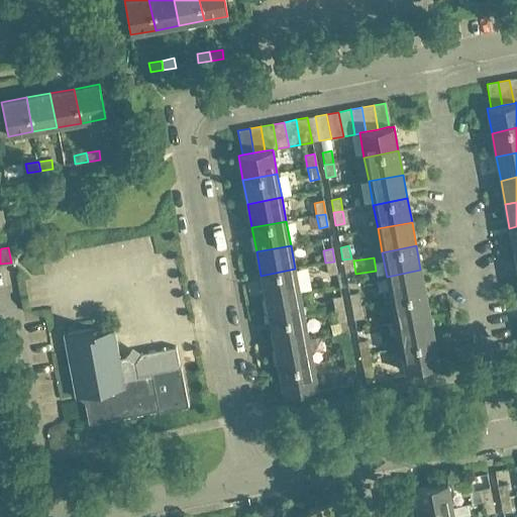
[(353,271),(351,259),(342,260),(344,273),(353,271)]
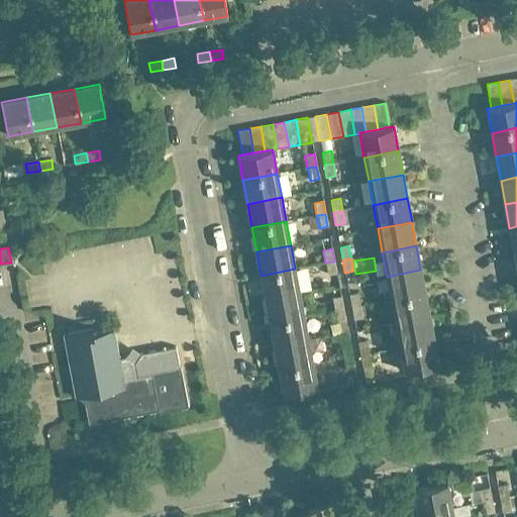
[(336,274),(334,262),(325,263),(328,276),(336,274)]
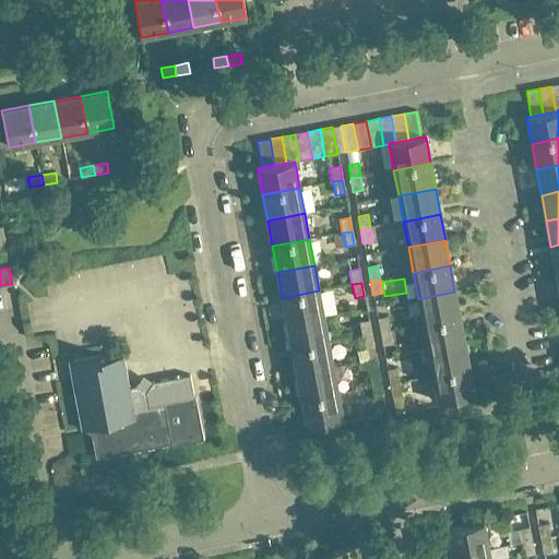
[(323,316),(319,290),(282,298),(287,323),(323,316)]
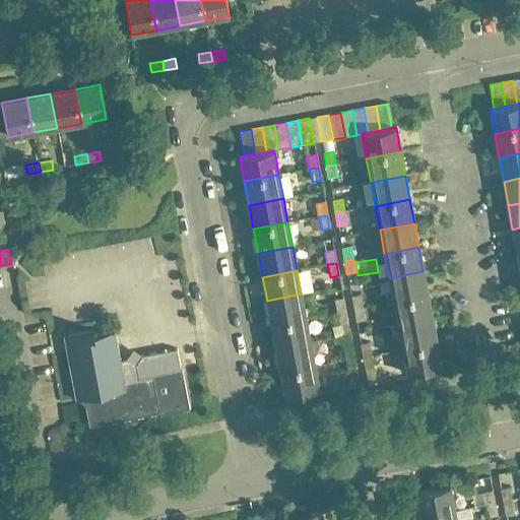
[(428,296),(423,271),(389,278),(393,302),(428,296)]
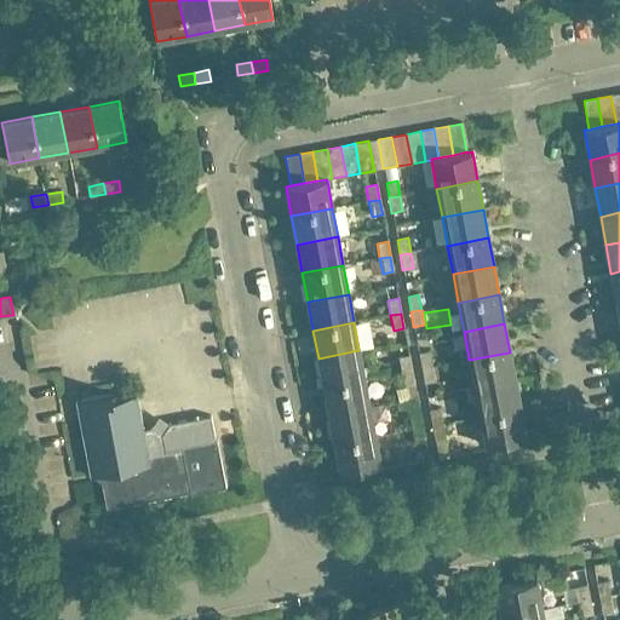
[(365,379),(359,350),(319,359),(323,388),(365,379)]
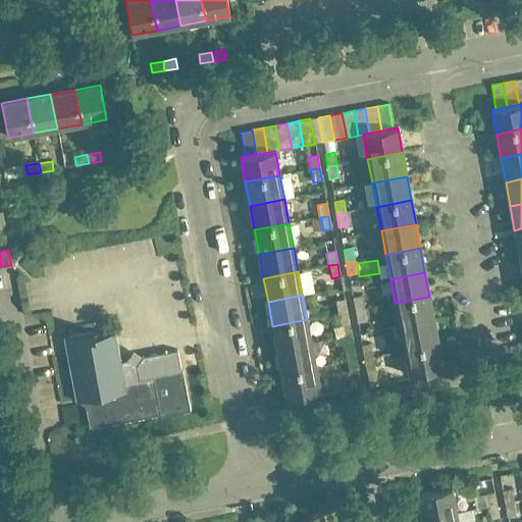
[(363,309),(361,297),(353,298),(355,311),(363,309)]
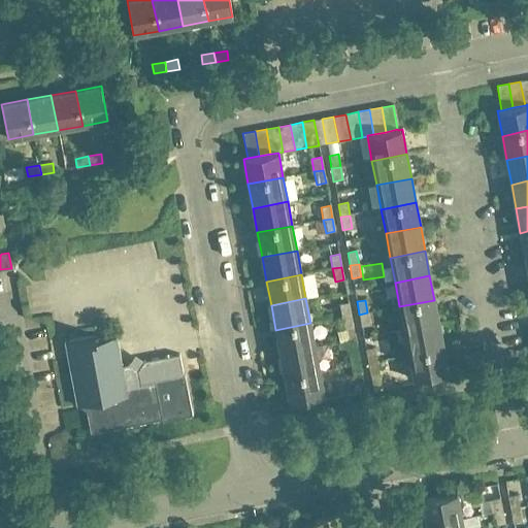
[(403,330),(438,324),(434,300),(399,306),(403,330)]
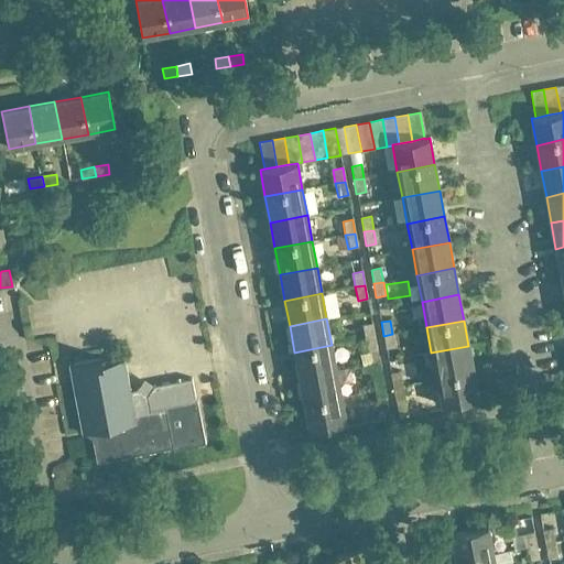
[(375,337),(372,323),(362,325),(365,339),(375,337)]
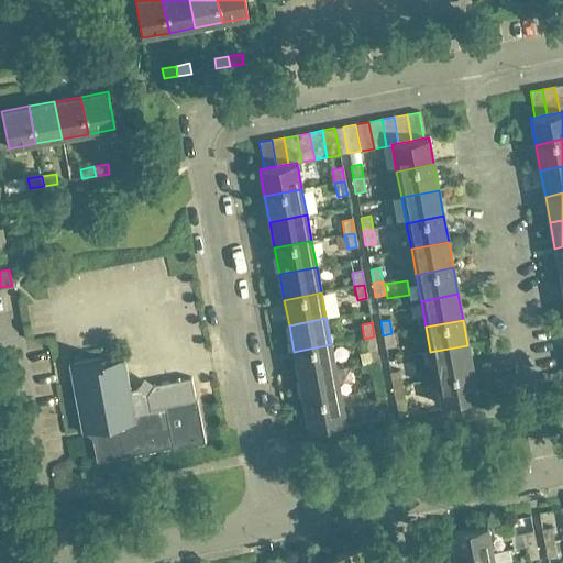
[(395,346),(392,333),(383,335),(385,349),(395,346)]
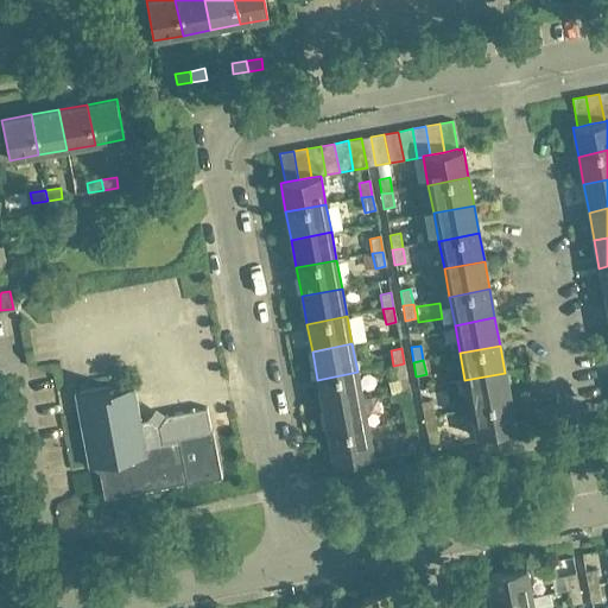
[(404,363),(393,366),(397,380),(406,379),(404,363)]
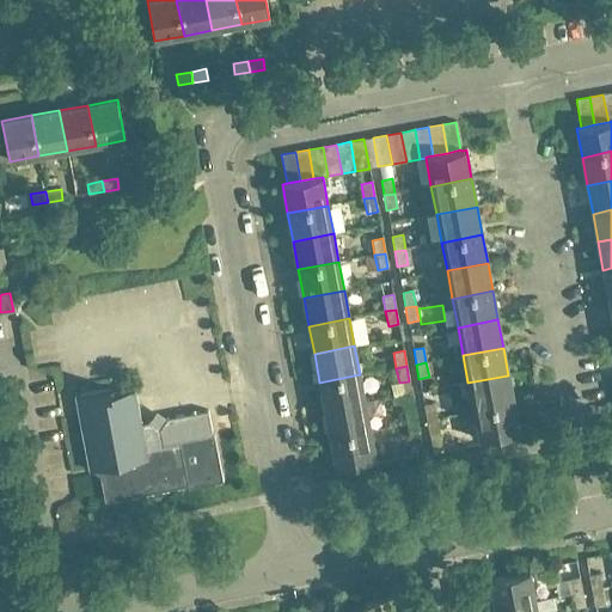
[(365,403),(360,374),(319,383),(325,410),(365,403)]
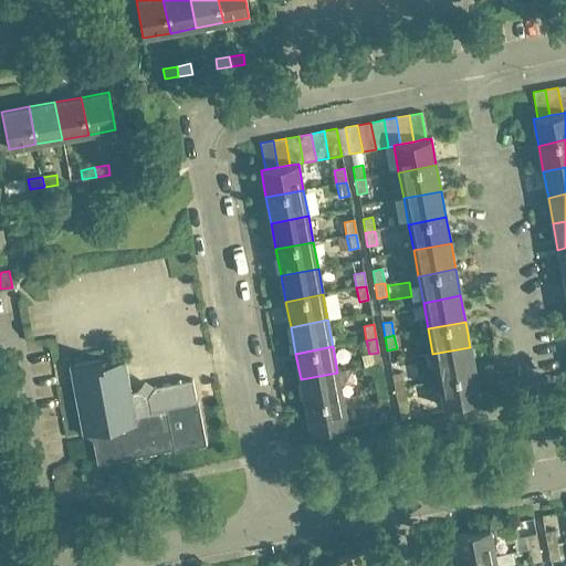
[(475,374),(470,347),(432,354),(438,380),(475,374)]
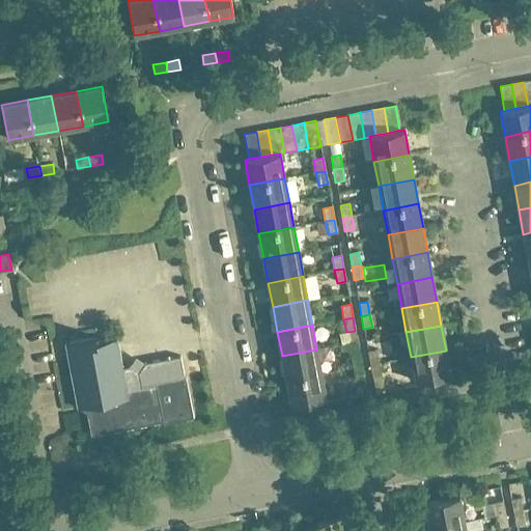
[(127,389),(117,338),(96,341),(95,337),(64,342),(77,408),(85,406),(91,435),(163,421),(163,422),(193,417),(186,376),(156,382),(156,384),(127,389)]
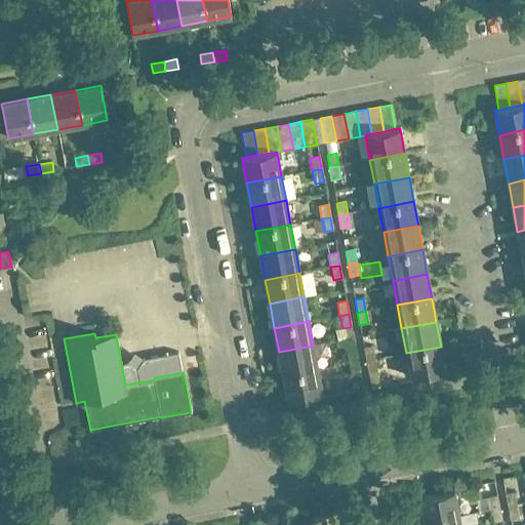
[(313,346),(279,352),(283,376),(318,369),(313,346)]
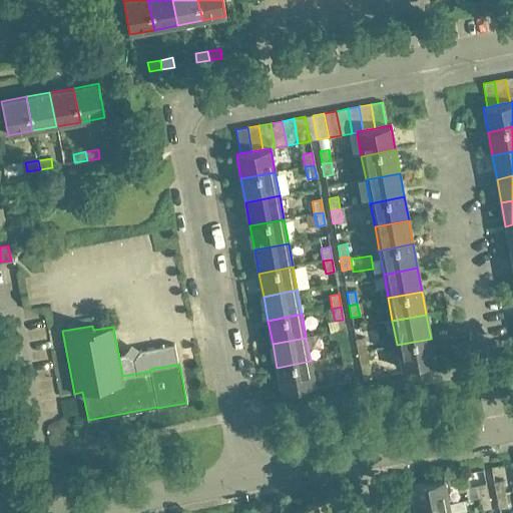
[(366,351),(364,339),(356,340),(358,353),(366,351)]
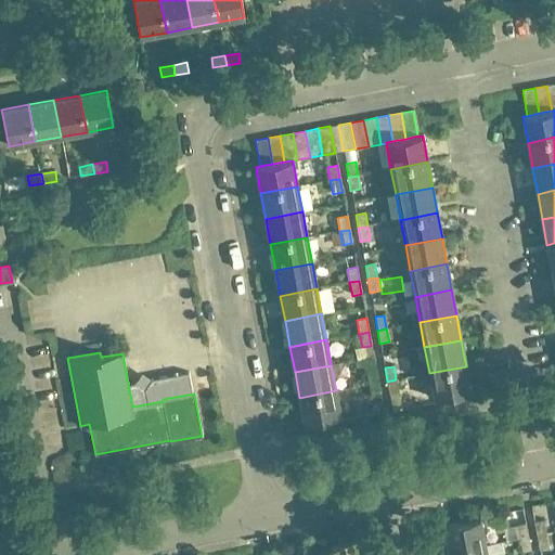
[(472,392),(467,374),(466,366),(429,373),(435,400),(467,394),(472,392)]
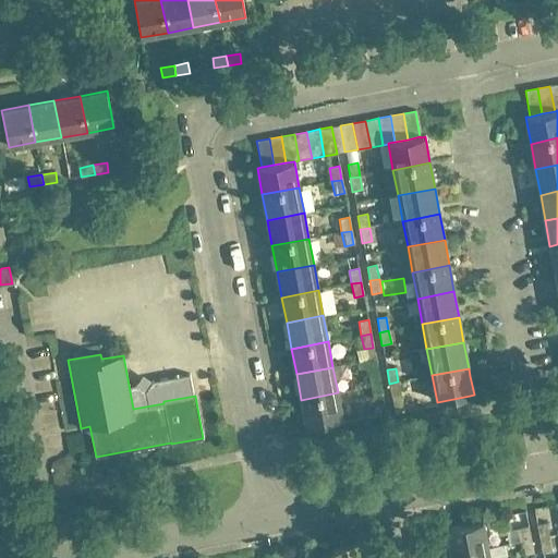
[(380,385),(377,372),(368,373),(371,387),(380,385)]
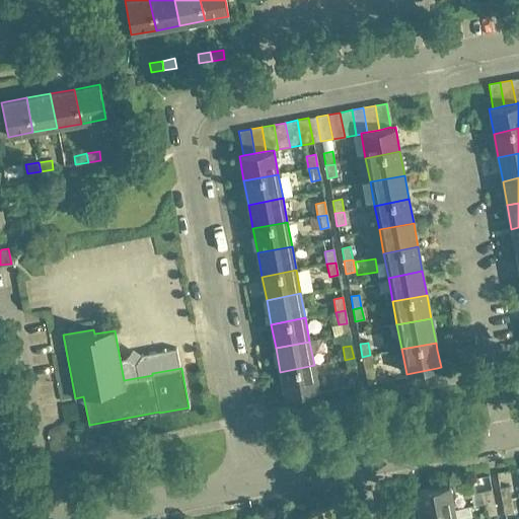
[(373,368),(370,355),(362,357),(364,369),(373,368)]
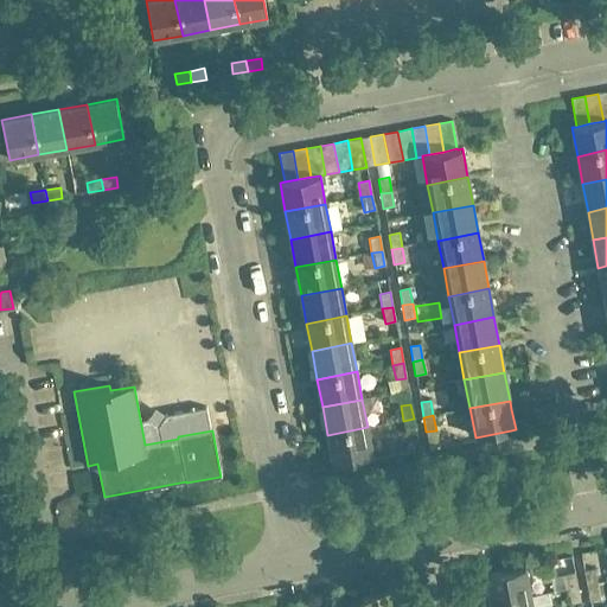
[(416,434),(414,419),(403,421),(406,435),(416,434)]
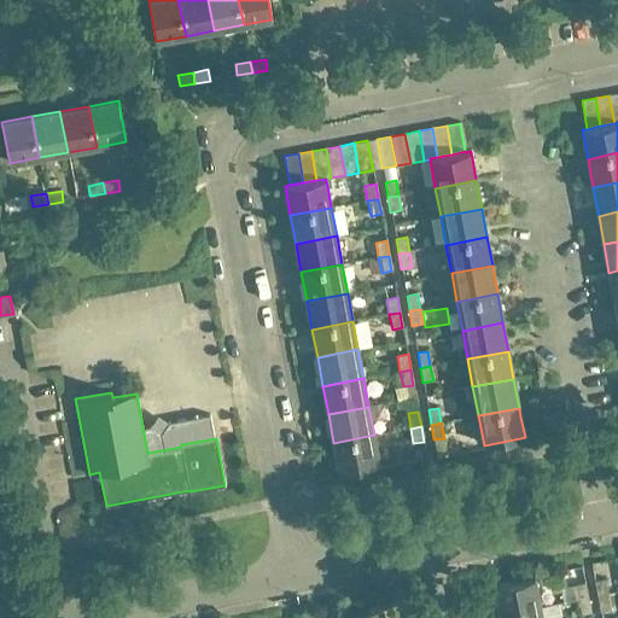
[(333,443),(339,472),(380,465),(374,435),(333,443)]
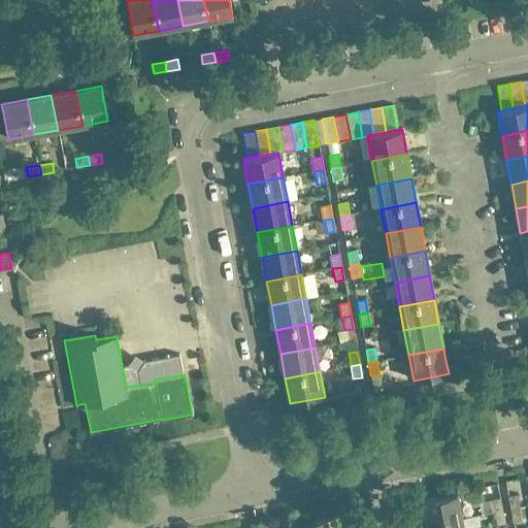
[(62,434),(41,442),(46,457),(68,448),(62,434)]
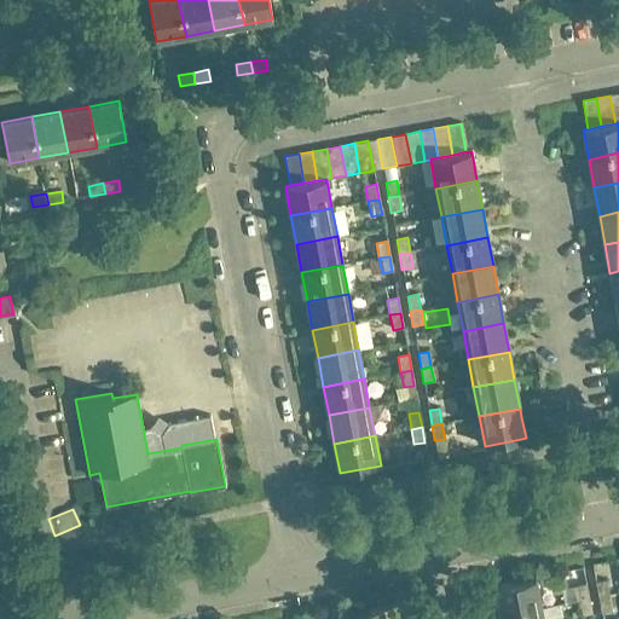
[(541,607),(536,578),(496,585),(501,614),(541,607)]
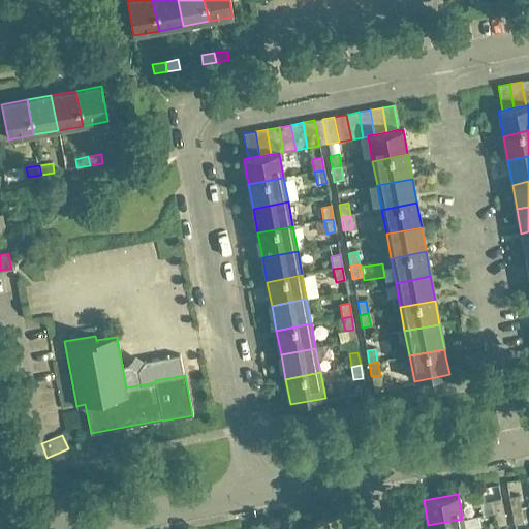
[(521,508),(518,496),(509,497),(511,510),(521,508)]
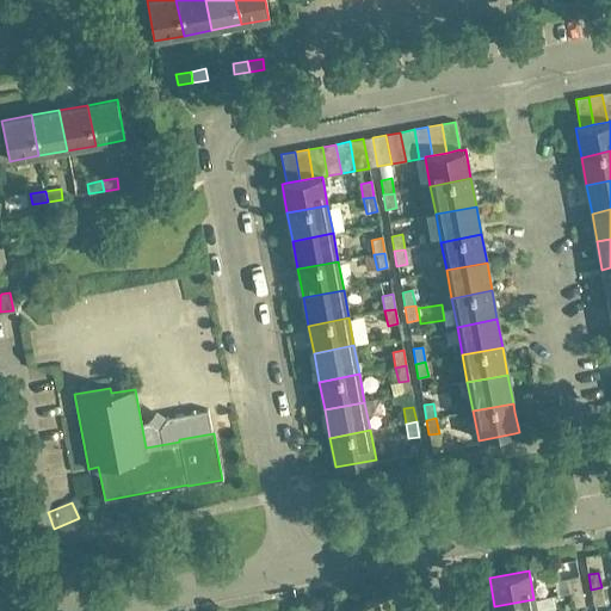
[(581,591),(578,576),(568,578),(571,593),(581,591)]
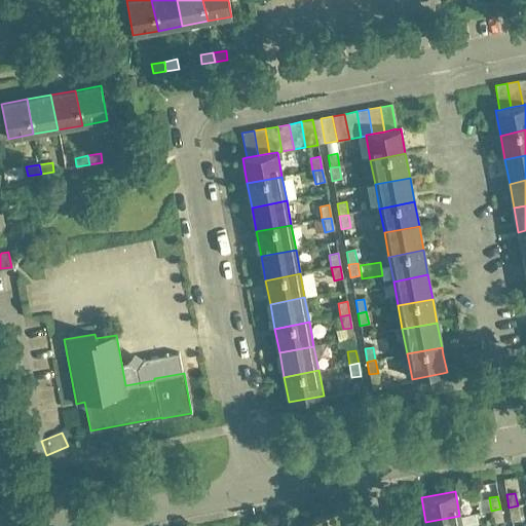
[(520,518),(518,505),(509,508),(511,520),(520,518)]
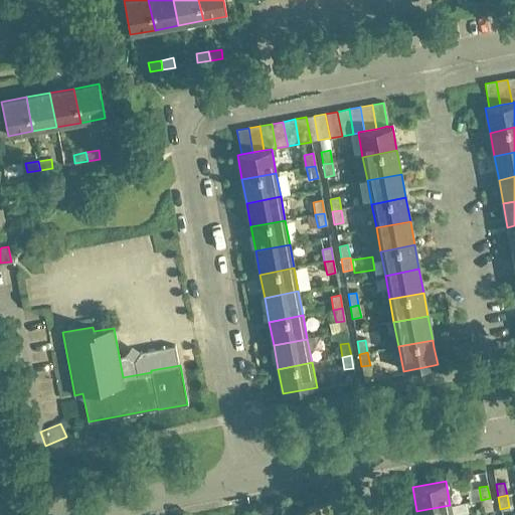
[(492,511),(490,498),(481,500),(483,512),(492,511)]
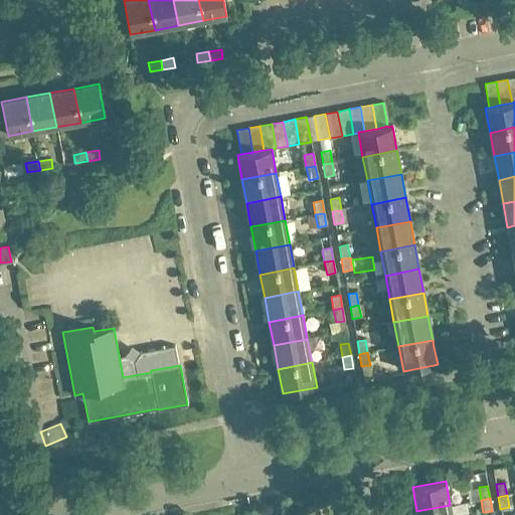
[(320,514),(318,505),(284,511),(285,513),(285,514),(320,514)]
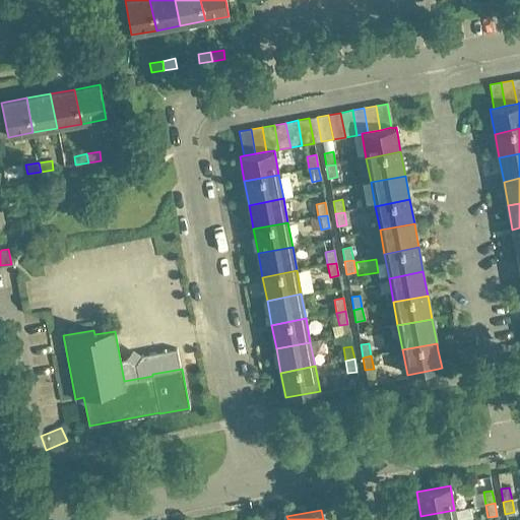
[(456,519),(454,510),(420,516),(420,519),(456,519)]
